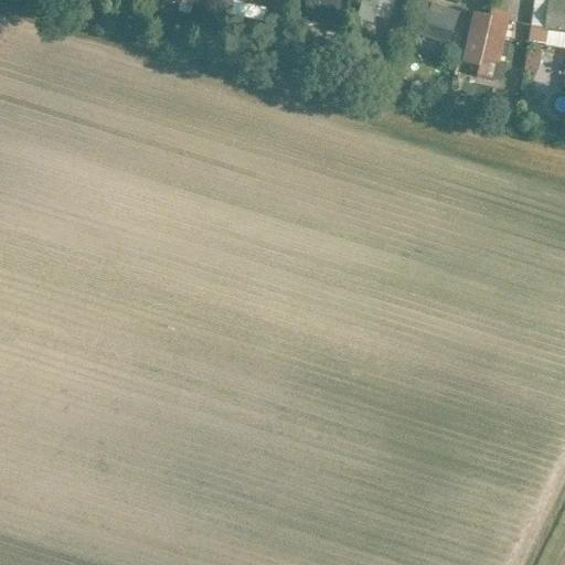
[(161,0),(161,2),(201,10),(202,0),(161,0)]
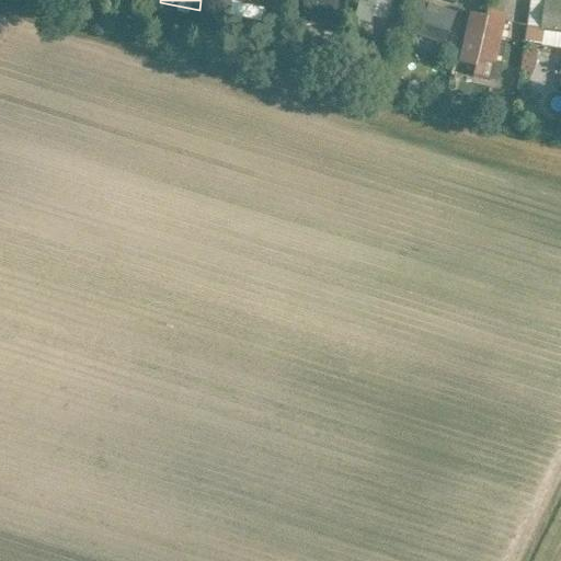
[(216,0),(217,0),(220,1),(217,12),(261,23),(264,8),(281,11),(283,0),(216,0)]
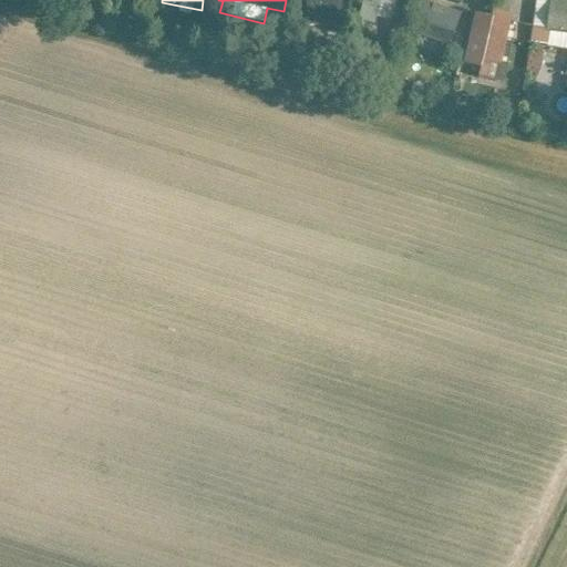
[(306,0),(306,26),(341,27),(341,0),(306,0)]
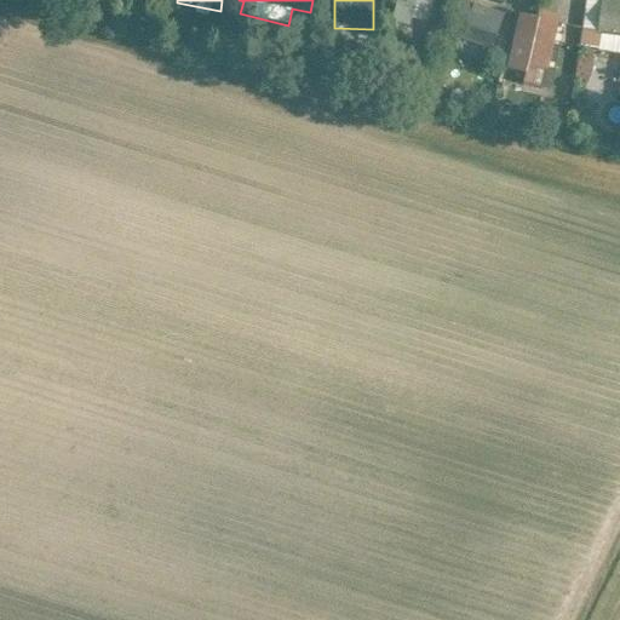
[(428,24),(434,0),(396,0),(390,23),(405,27),(407,18),(428,24)]
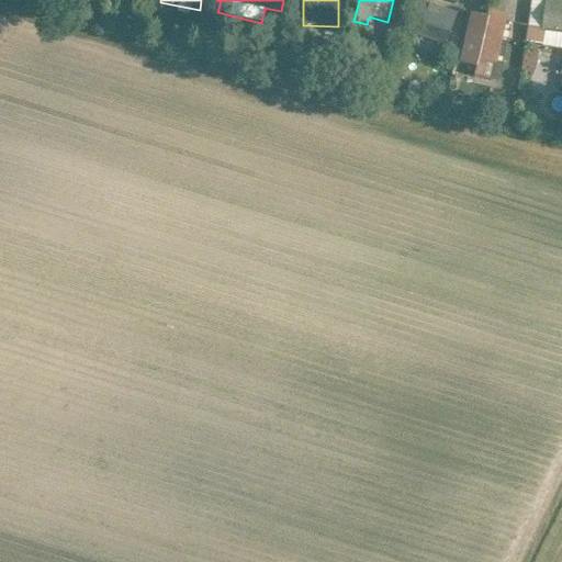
[(417,0),(406,32),(446,45),(457,14),(417,0)]
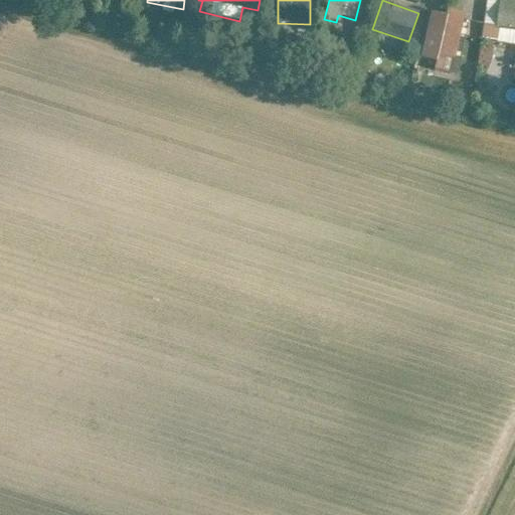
[(514,30),(514,0),(500,0),(497,27),(514,30)]
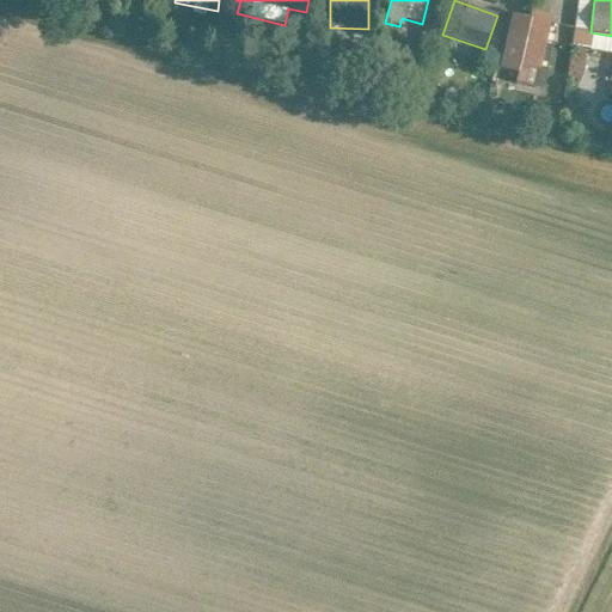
[(540,68),(551,16),(531,12),(530,19),(512,16),(500,68),(495,67),(491,84),(503,86),(506,69),(518,72),(515,84),(543,90),(548,69),(540,68)]
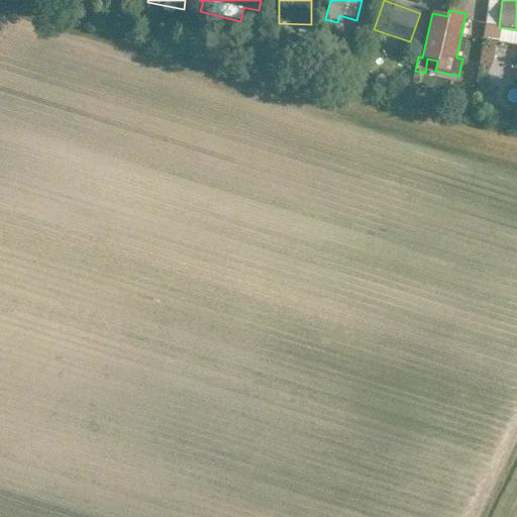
[(358,21),(355,34),(363,35),(366,23),(358,21)]
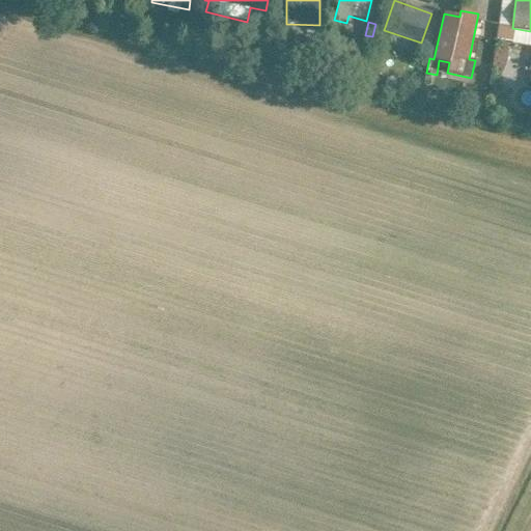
[(501,27),(499,38),(512,40),(512,43),(530,45),(530,31),(512,28),(501,27)]
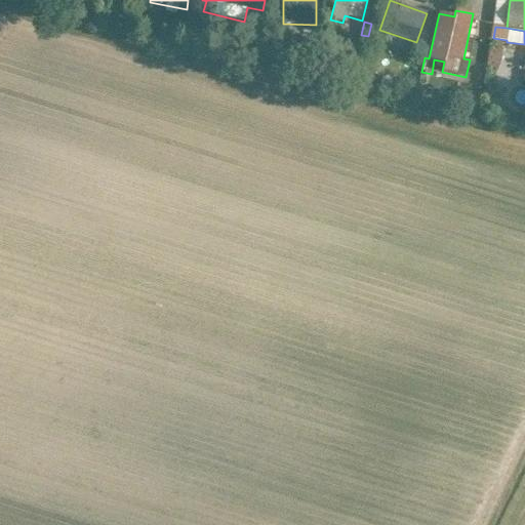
[(308,72),(307,58),(296,59),(297,73),(308,72)]
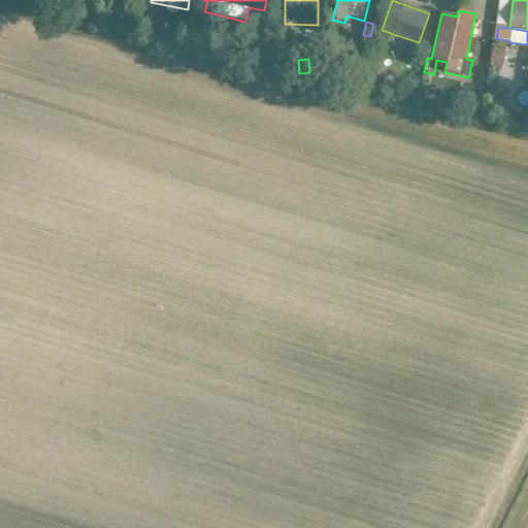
All buildings are outlined.
